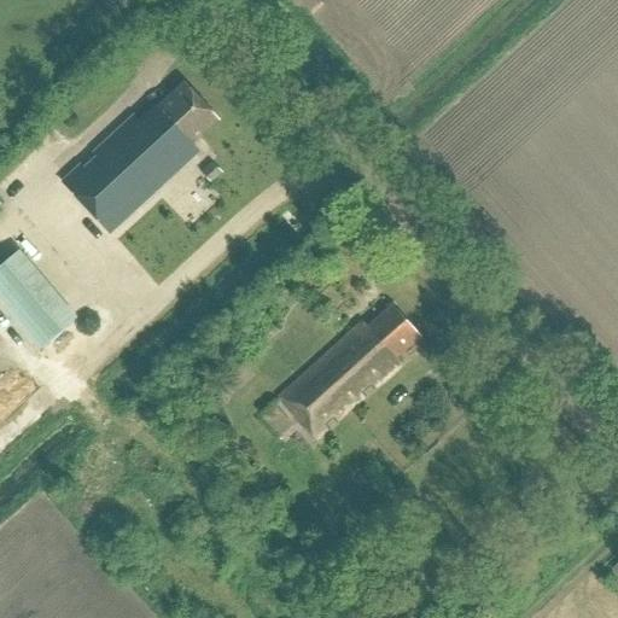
[(110,233),(199,152),(192,145),(219,121),(185,83),(141,123),(135,116),(63,182),(110,233)]
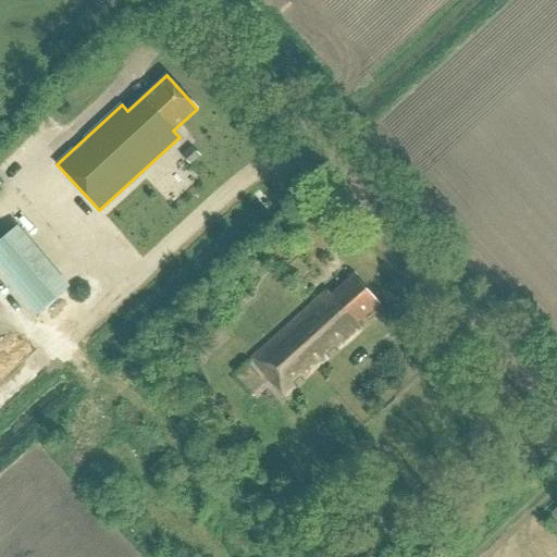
[(192,147),(181,157),(189,165),(200,157),(192,147)]
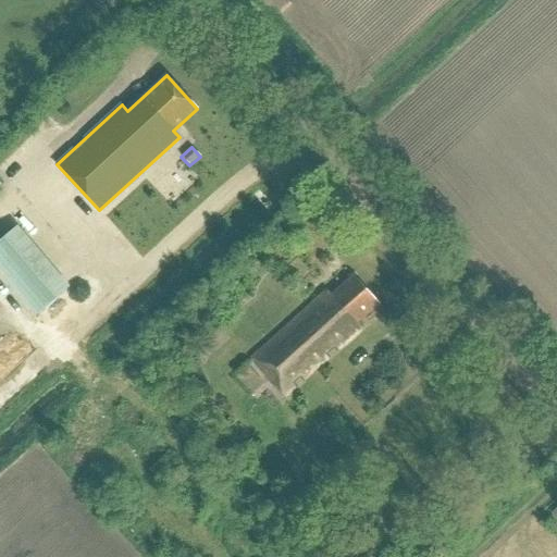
[(22,221),(0,239),(0,273),(36,316),(74,284),(22,221)]
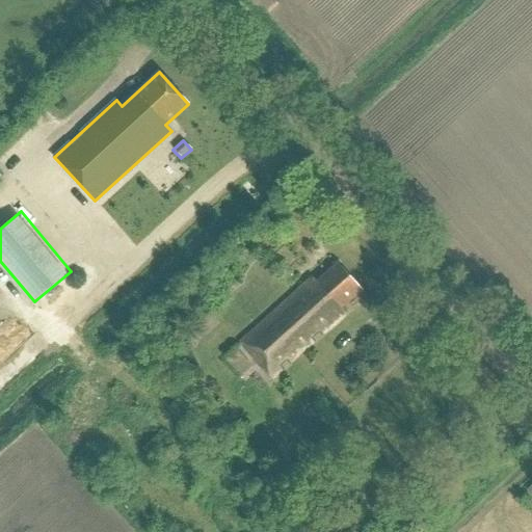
[(363,293),(338,265),(317,284),(313,280),(240,344),(272,381),(346,316),(342,311),(363,293)]
